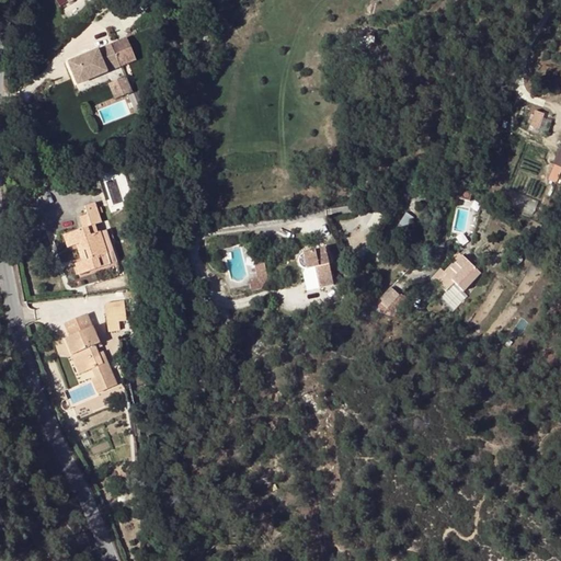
[(375,45),(374,34),(359,35),(362,47),(375,45)]
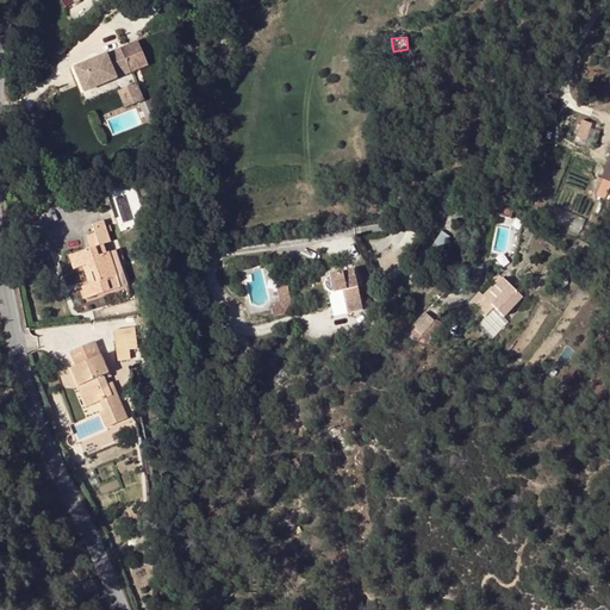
[(117,79),(114,72),(129,66),(131,73),(148,66),(137,41),(74,67),(74,68),(83,91),(83,92),(85,92),(116,79),(117,79)]
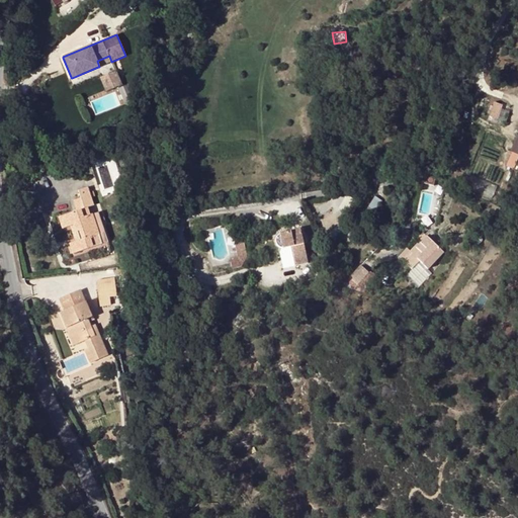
[(99,67),(111,62),(109,56),(97,61),(99,67)]
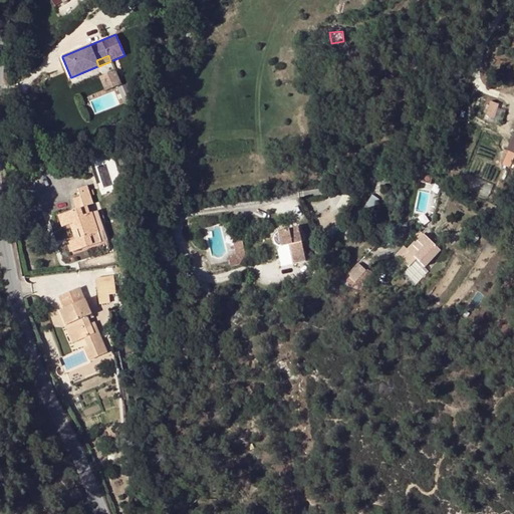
[(396,71),(387,68),(384,74),(394,77),(396,71)]
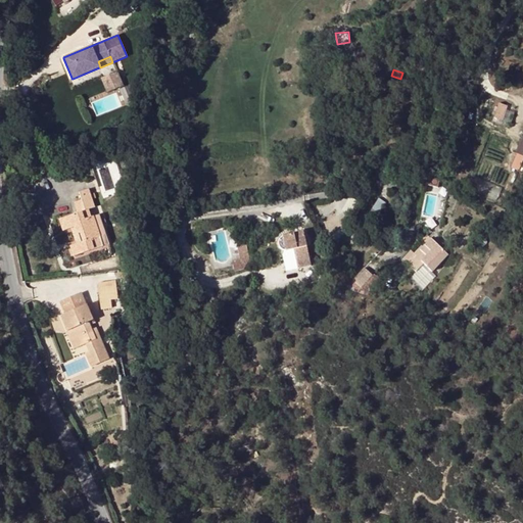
[(123,86),(117,73),(101,79),(106,92),(123,86)]
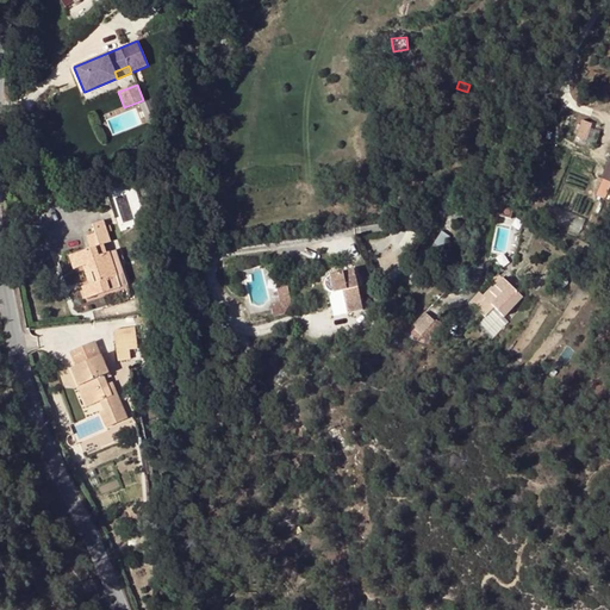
[(586,142),(591,125),(582,122),(576,138),(586,142)]
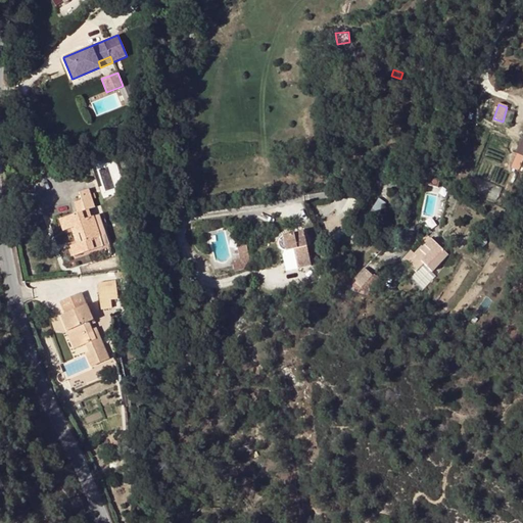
[(522,141),(511,165),(518,169),(522,158),(522,141)]
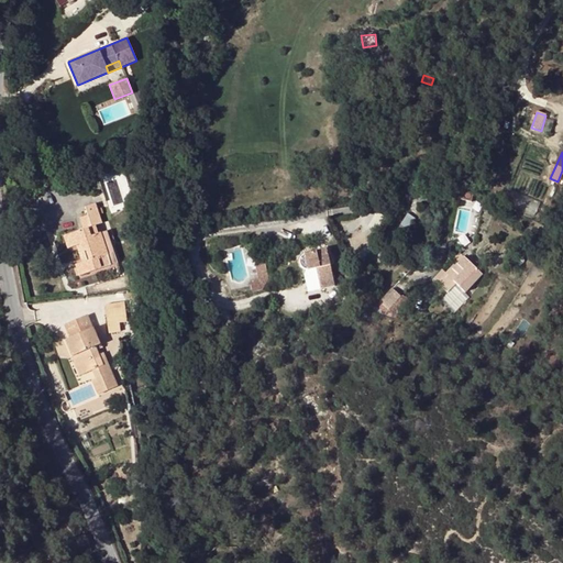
[(471,203),(473,194),(461,191),(459,201),(471,203)]
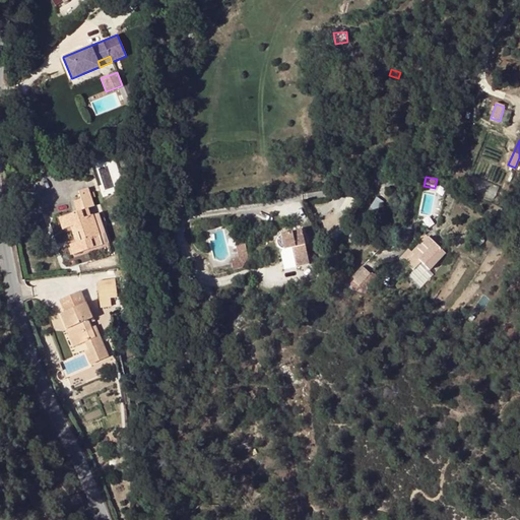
[(76,226),(81,243),(78,243),(71,246),(74,255),(102,246),(92,216),(90,217),(87,209),(93,207),(88,190),(79,193),(81,200),(75,202),(79,212),(65,217),(69,229),(72,228),(76,226)]
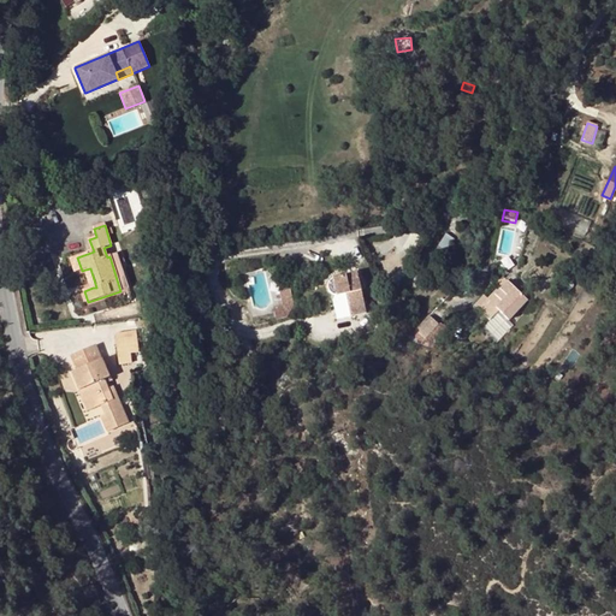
[(118,254),(110,256),(120,291),(123,295),(126,304),(131,302),(132,298),(118,254)]
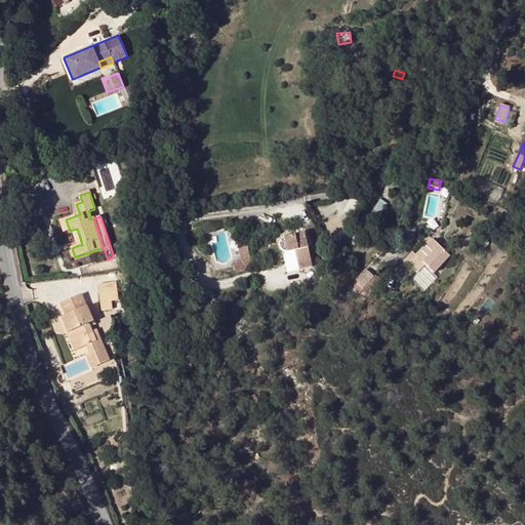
[(66,233),(70,231),(66,219),(62,220),(66,233)]
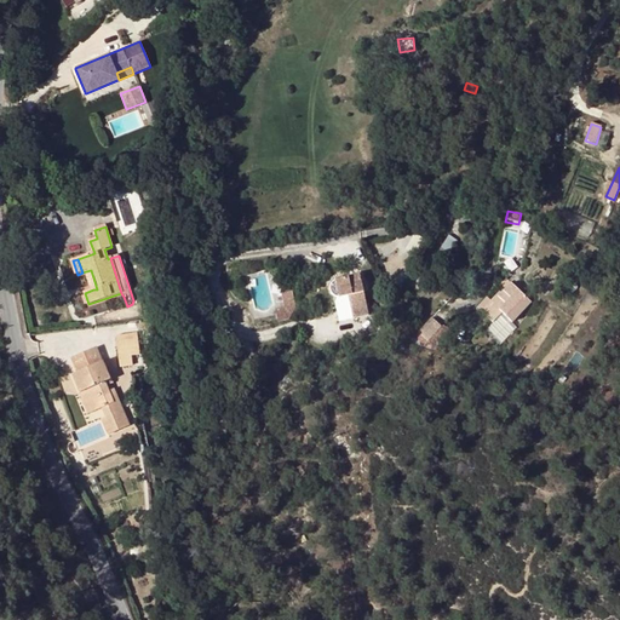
[(92,286),(93,290),(97,290),(91,270),(86,271),(92,286)]
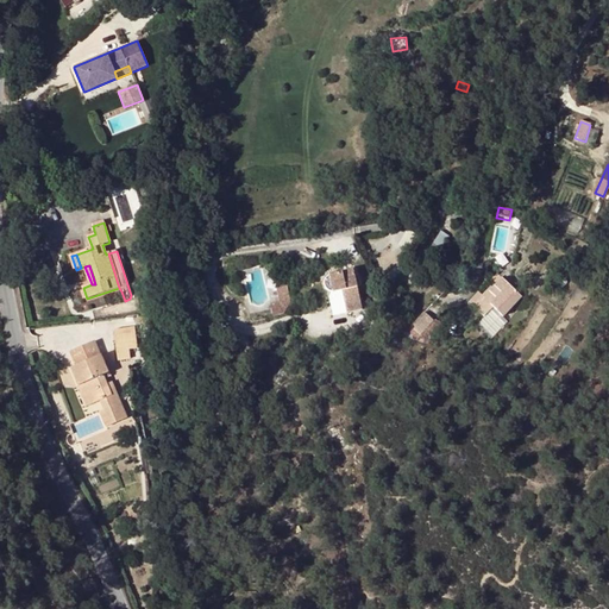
[(362,311),(353,271),(328,277),(327,278),(326,280),(325,282),(325,283),(325,286),(325,288),(326,290),(327,292),(330,293),(332,294),(343,292),(347,313),(362,311)]
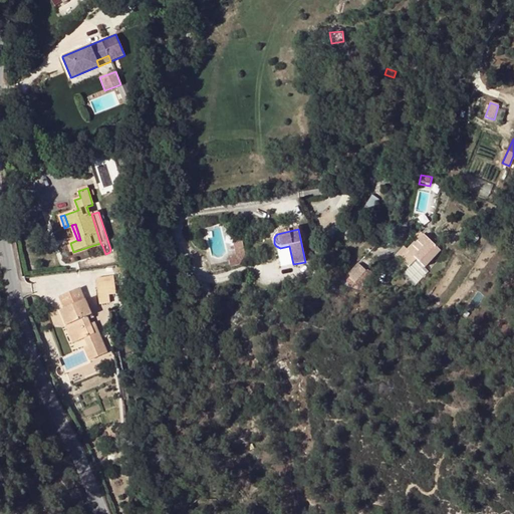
[(412,246),(407,252),(409,254),(402,261),(409,268),(416,260),(425,267),(440,250),(424,236),(413,247),(412,246)]
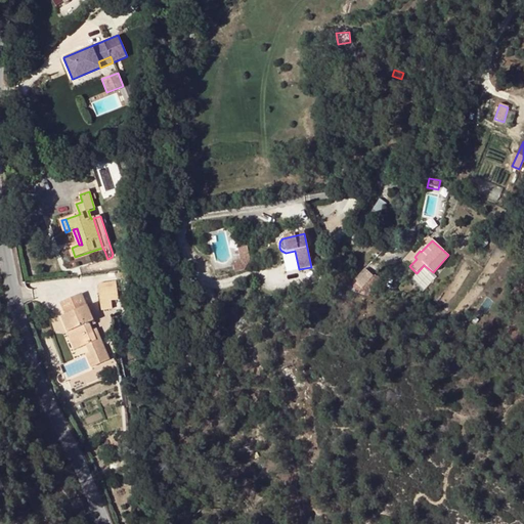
[(245,270),(250,261),(247,247),(237,248),(241,259),(237,262),(232,263),(234,272),(245,270)]
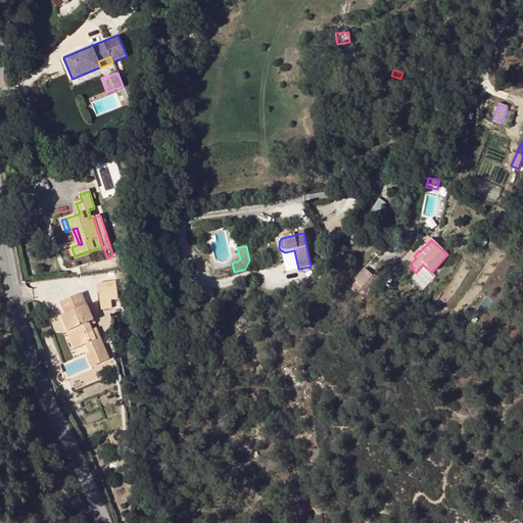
[(403,262),(409,266),(416,258),(414,256),(411,253),(403,262)]
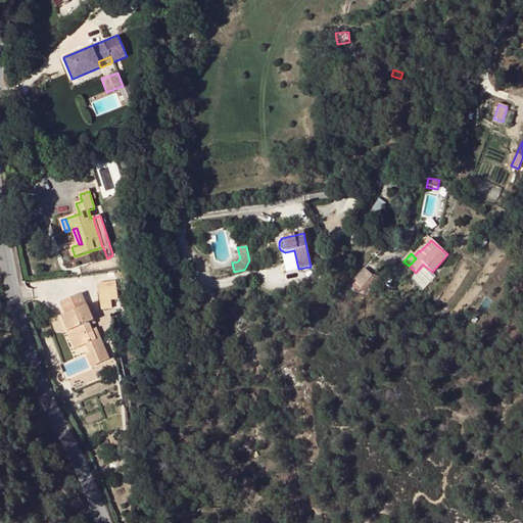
[(362,288),(373,276),(365,269),(353,281),(362,288)]
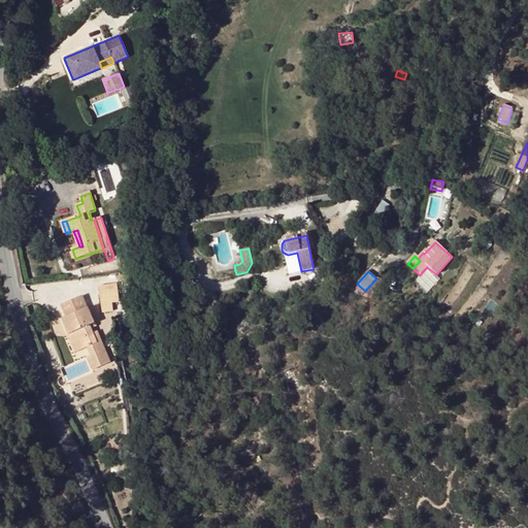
[(120,303),(117,284),(99,287),(102,314),(113,312),(111,304),(120,303)]
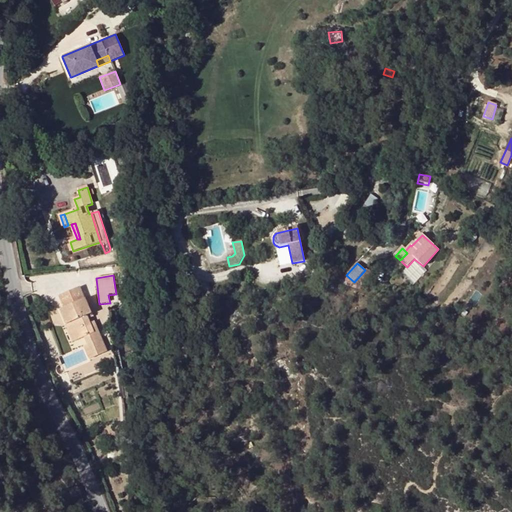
[(60,310),(66,325),(70,324),(77,341),(85,337),(88,345),(85,347),(90,359),(107,352),(98,331),(94,332),(90,324),(87,316),(91,314),(79,288),(59,297),(64,308),(60,310)]
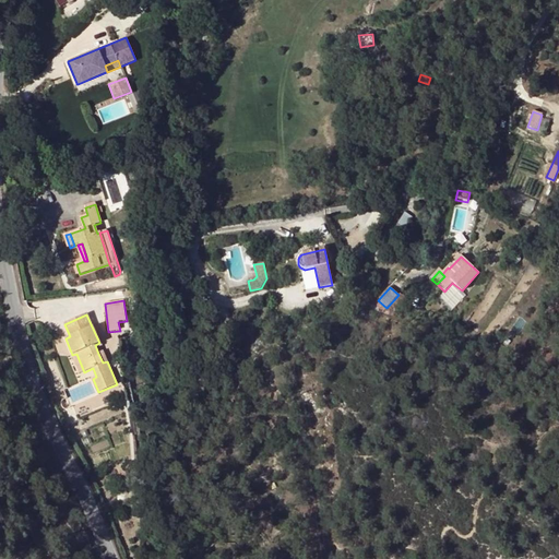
[(84,372),(76,354),(72,355),(81,373),(84,372)]
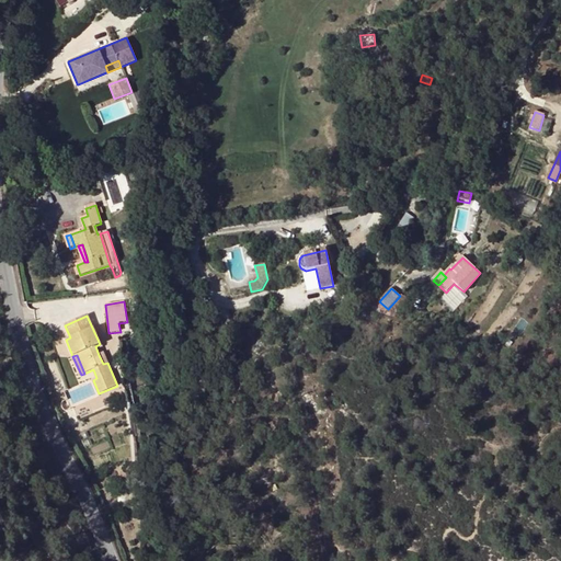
[(72,390),(71,402),(83,404),(86,392),(72,390)]
